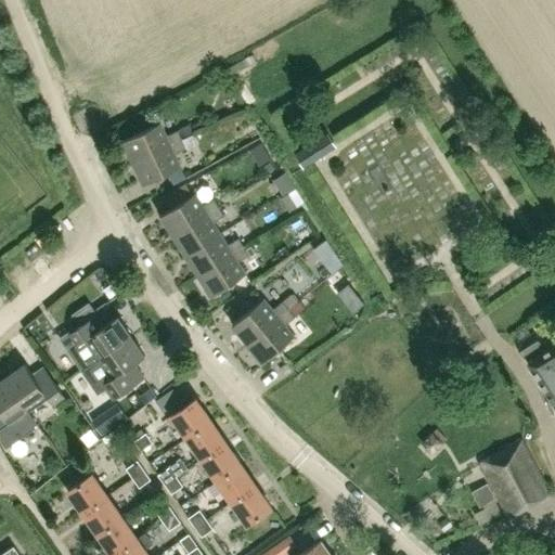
[(133,162),(182,139),(178,130),(166,136),(160,123),(124,140),(133,162)]
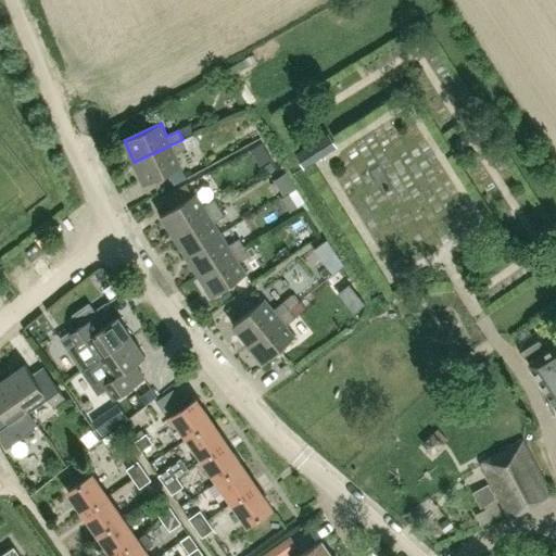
[(190,125),(178,130),(182,139),(194,134),(190,125)]
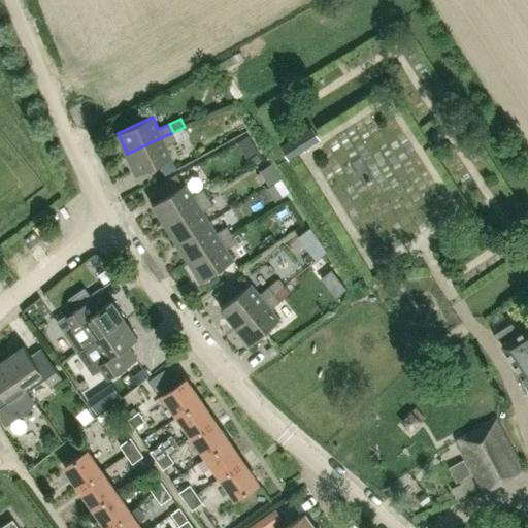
[(232,140),(246,134),(239,120),(226,126),(232,140)]
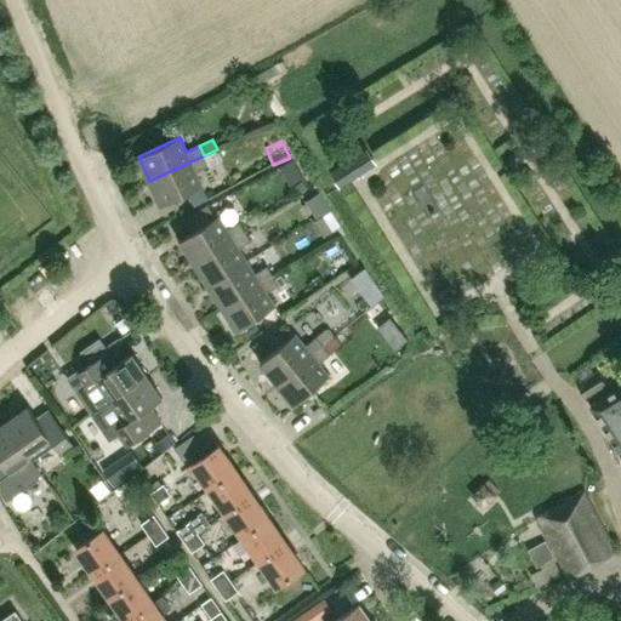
[(368,148),(329,171),(340,188),(377,165),(368,148)]
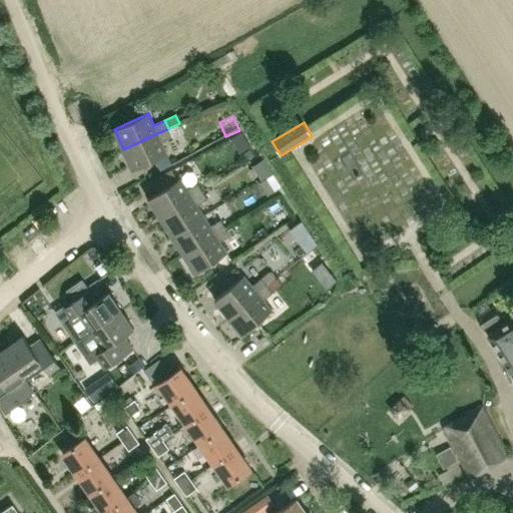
[(179,123),(168,128),(172,137),(172,138),(184,132),(179,123)]
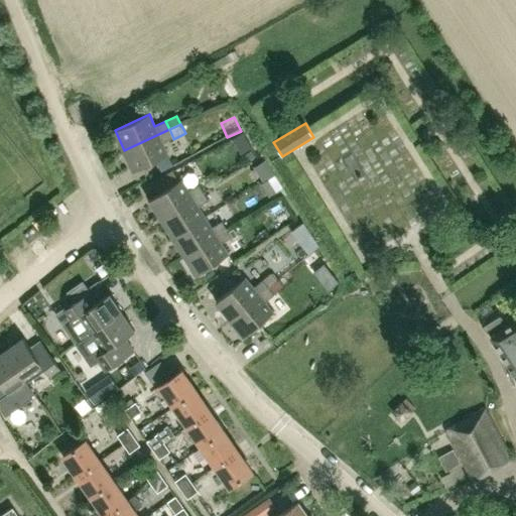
[(168,155),(162,143),(173,138),(169,129),(124,150),(134,171),(168,155)]
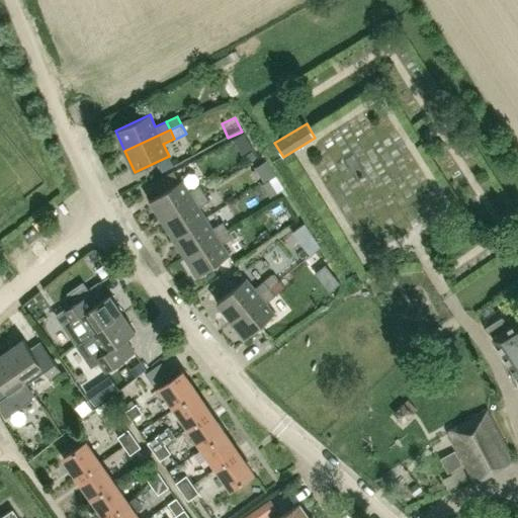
[(162,220),(204,193),(199,185),(189,191),(182,180),(150,200),(162,220)]
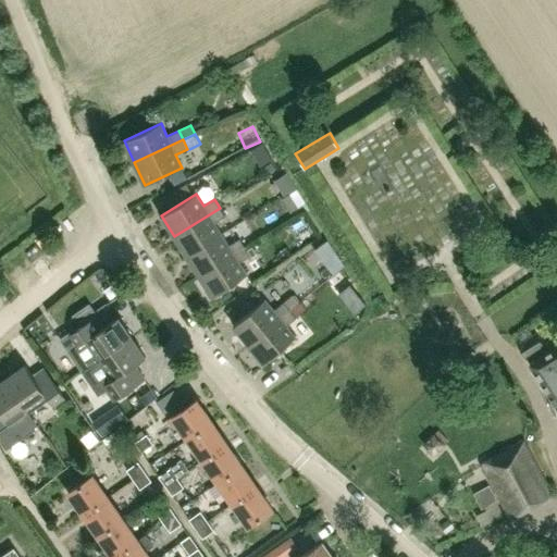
[(254,233),(287,208),(280,198),(246,222),(254,233)]
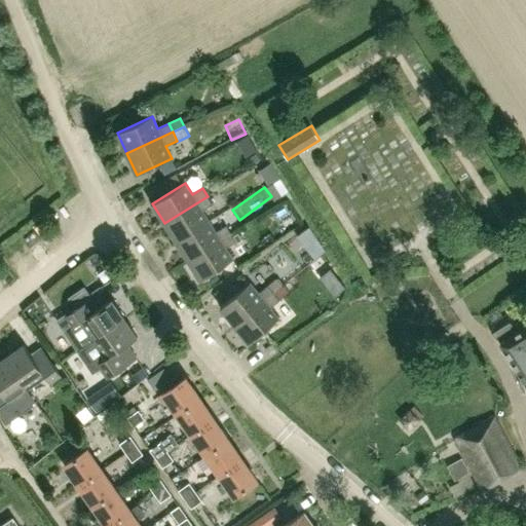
[(209,221),(202,211),(213,203),(208,196),(164,223),(176,241),(209,221)]
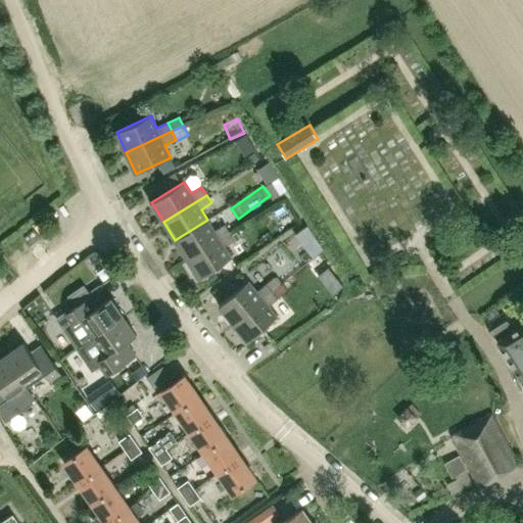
[(187,259),(230,232),(225,224),(215,231),(207,220),(175,240),(187,259)]
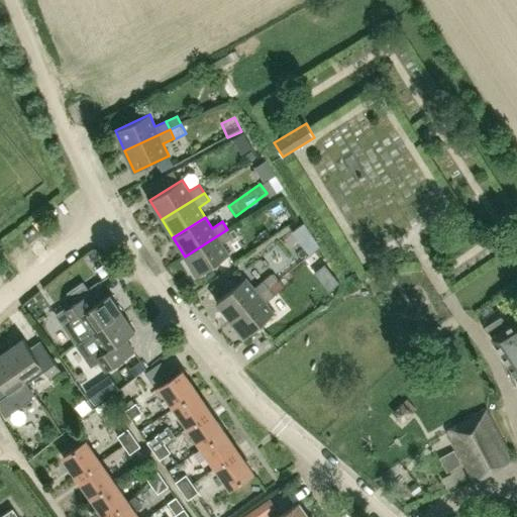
[(308,229),(304,223),(291,232),(295,238),(308,229)]
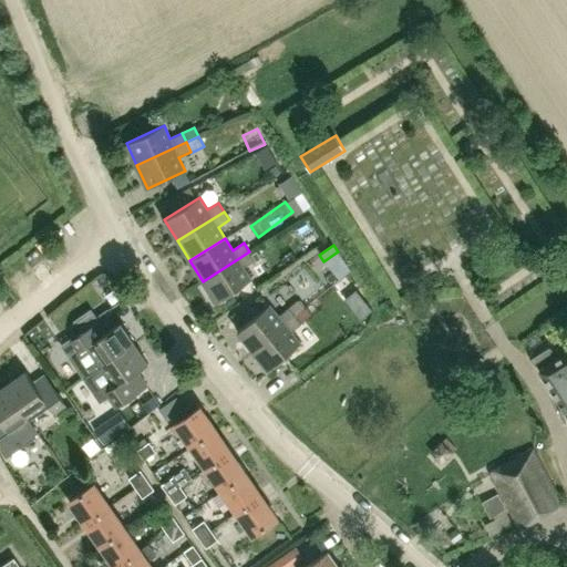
[(251,280),(244,267),(255,260),(249,251),(203,281),(216,302),(251,280)]
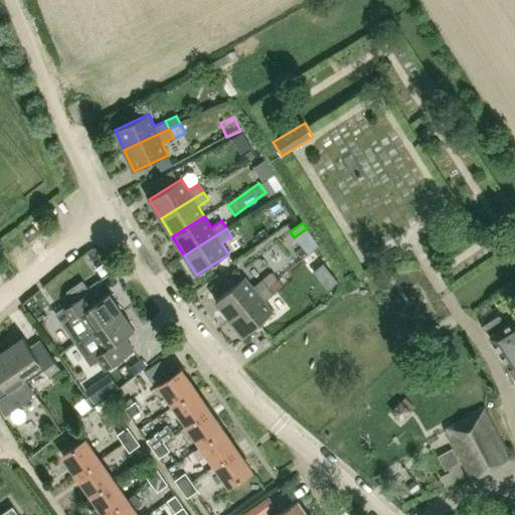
[(326,271),(312,278),(320,296),(334,289),(326,271)]
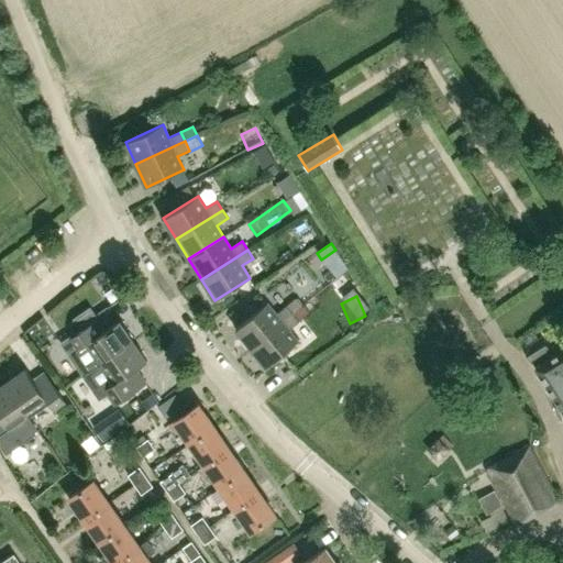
[(296,298),(287,306),(294,313),(302,306),(296,298)]
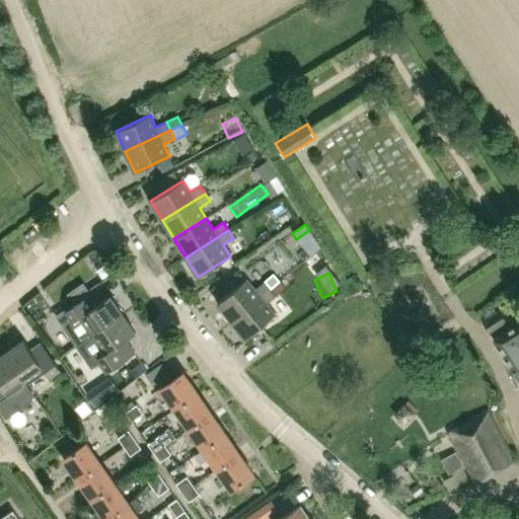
[(271,289),(265,282),(254,289),(246,279),(217,303),(231,320),(271,289)]
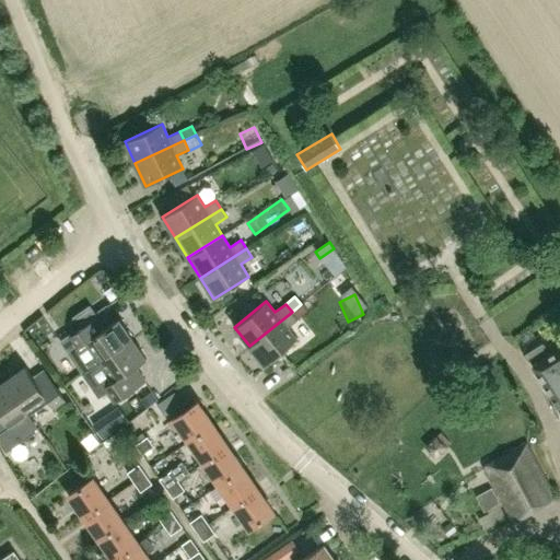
[(301,304),(292,312),(298,319),(306,312),(301,304)]
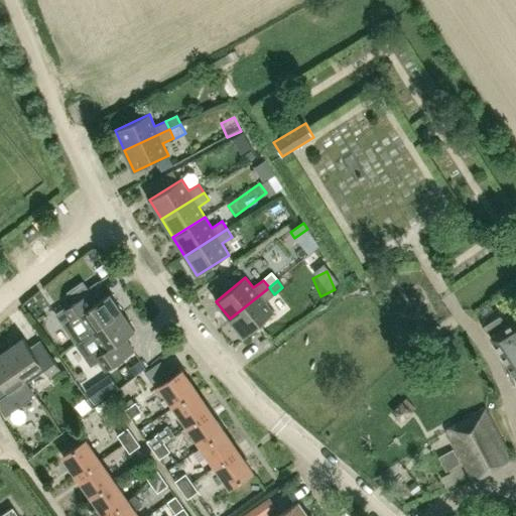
[(79,342),(122,312),(109,293),(99,300),(92,290),(92,291),(87,285),(69,297),(73,303),(63,310),(71,320),(67,324),(78,341),(75,344),(76,345),(79,343),(79,342)]
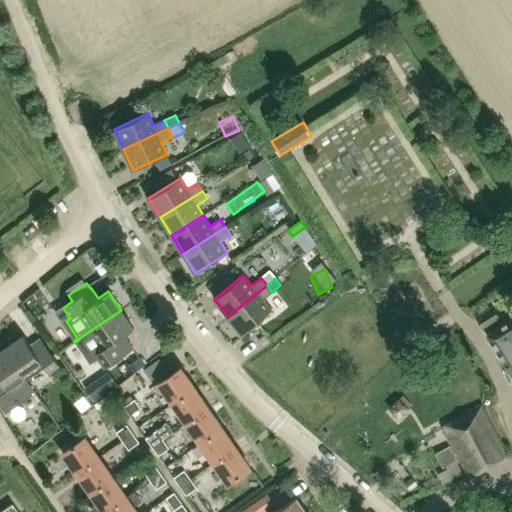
[(242,334),(271,310),(263,300),(272,292),(267,285),(228,316),(242,334)]
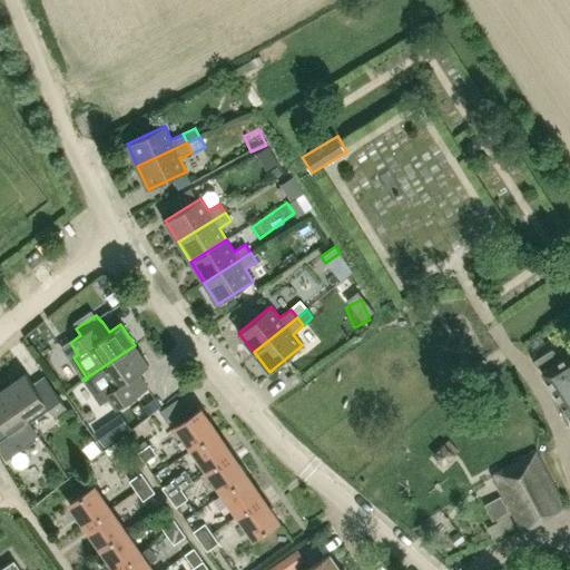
[(557,353),(548,340),(529,353),(538,365),(557,353)]
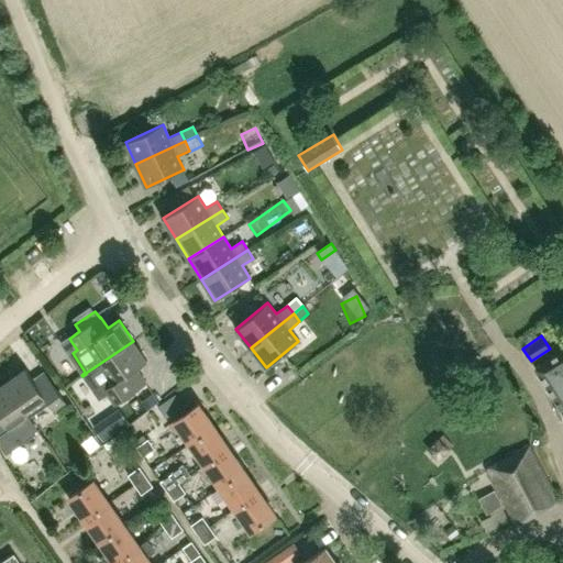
[(147,361),(133,341),(86,373),(86,374),(99,394),(105,389),(116,405),(146,384),(135,368),(147,361)]
